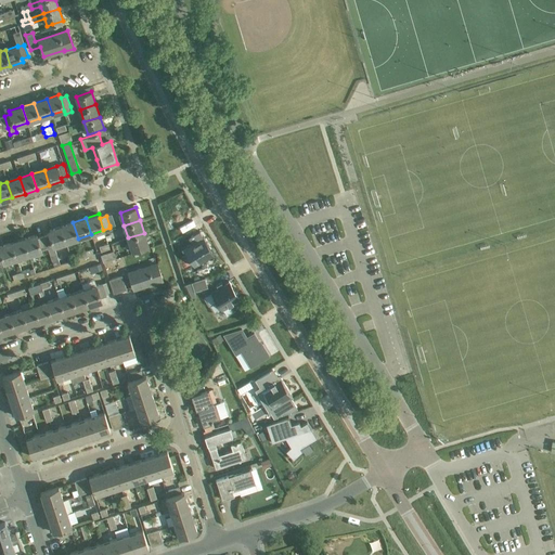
[(66,242),(78,239),(73,222),(61,227),(66,242)]
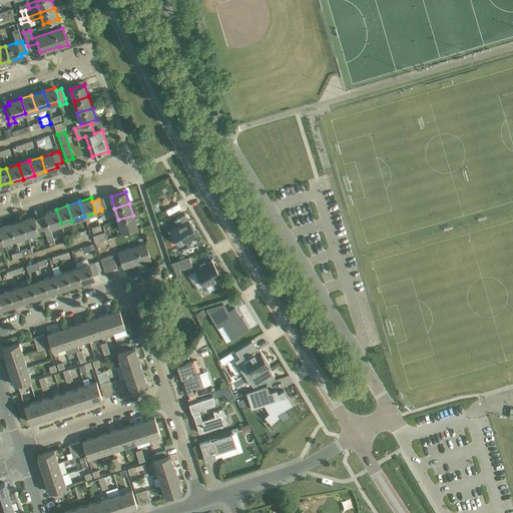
[(50,227),(61,223),(56,209),(45,212),(46,216),(40,218),(44,229),(49,246),(55,244),(50,227)]
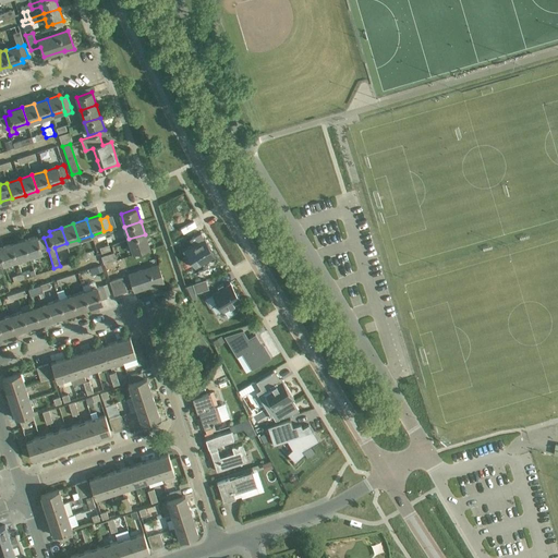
[(149,246),(145,234),(129,239),(133,252),(149,246)]
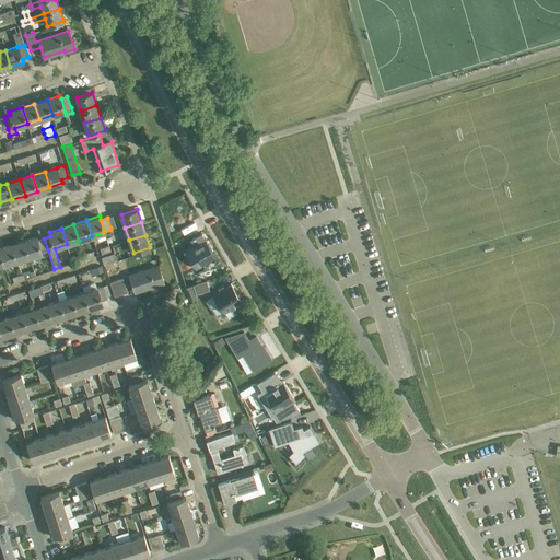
[(194,247),(187,252),(198,270),(217,259),(206,241),(205,241),(201,235),(200,236),(190,242),(194,247)]
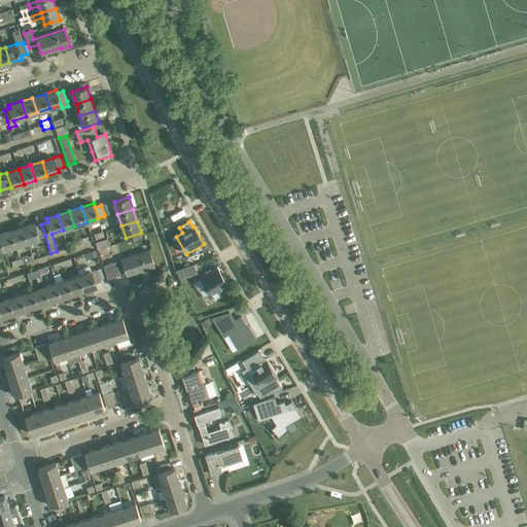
[(45,236),(41,224),(35,225),(34,222),(23,226),(27,242),(39,238),(39,237),(45,236)]
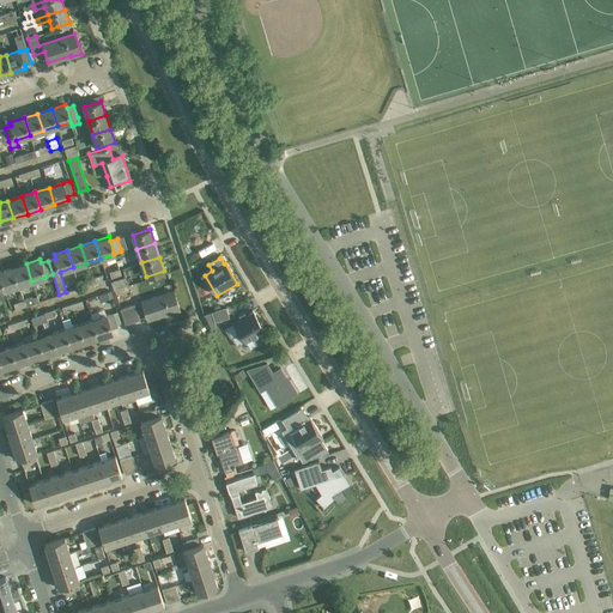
[(24,284),(31,281),(26,263),(12,268),(18,285),(19,290),(25,287),(24,284)]
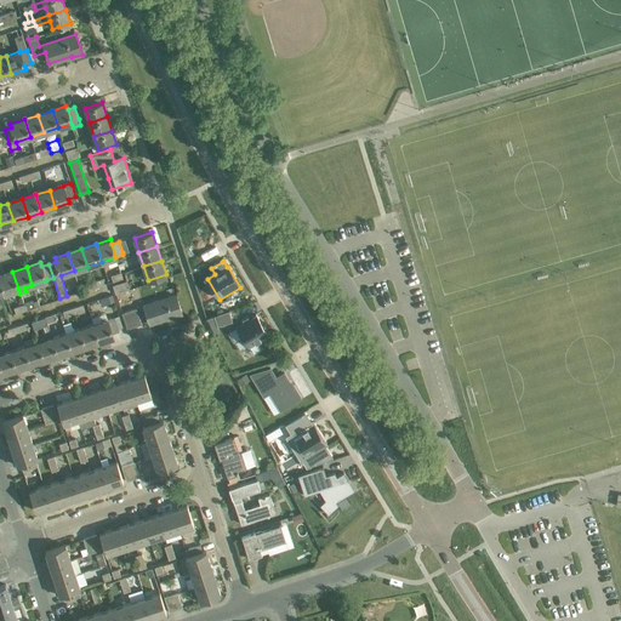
[(0,280),(4,294),(18,289),(12,272),(0,274),(0,280)]
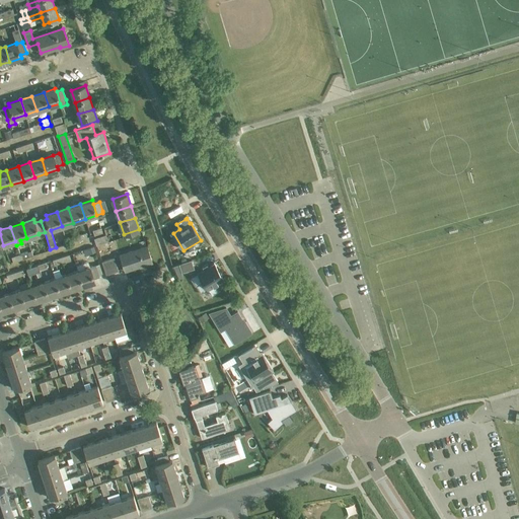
[(105,234),(99,236),(101,243),(108,241),(105,234)]
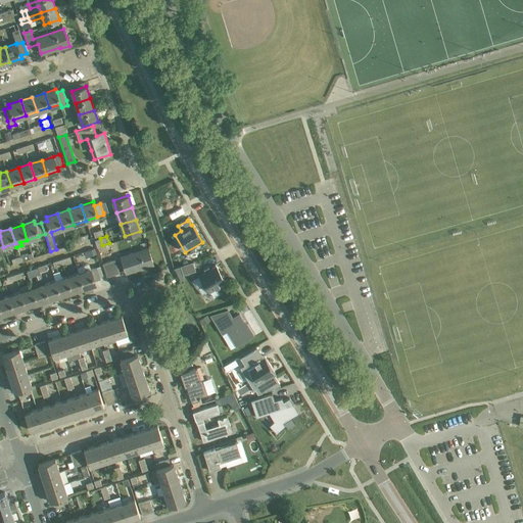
[(121,257),(126,273),(145,267),(145,268),(153,265),(148,248),(121,257)]
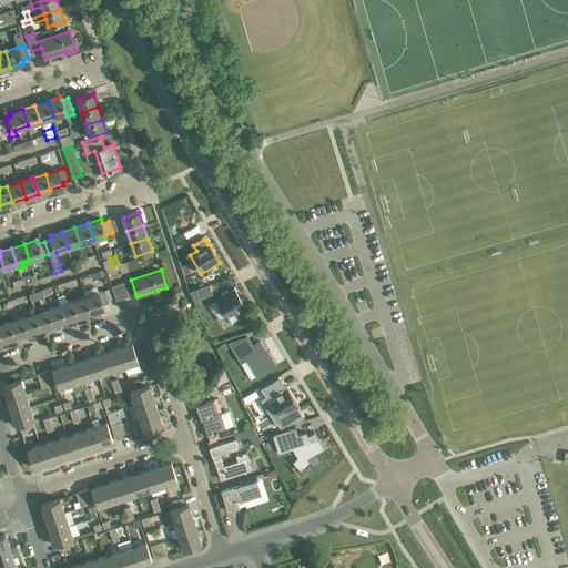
[(111,286),(117,301),(130,296),(124,282),(111,286)]
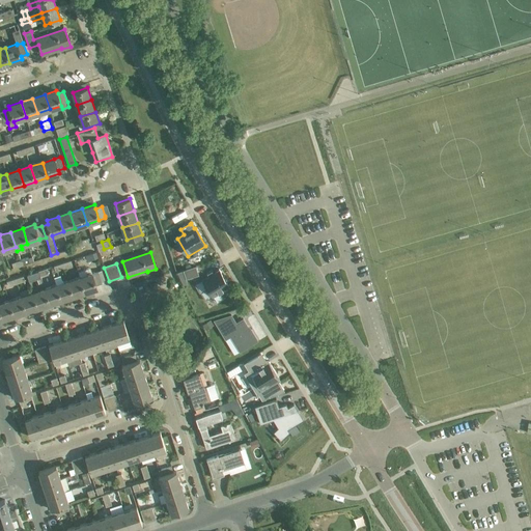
[(196,266),(183,270),(186,279),(198,275),(196,266)]
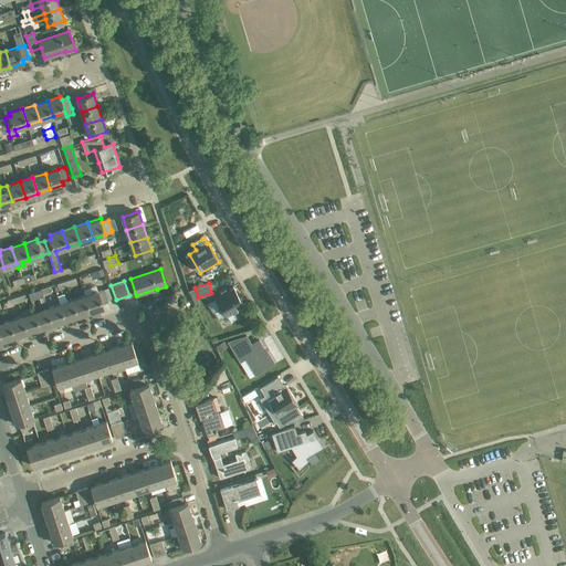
[(233,286),(215,297),(226,317),(244,305),(233,286)]
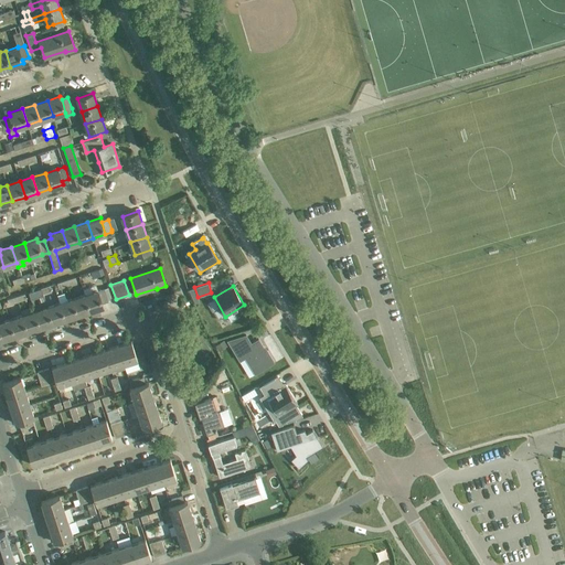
[(108,301),(105,290),(105,289),(85,295),(91,311),(103,307),(102,304),(108,301)]
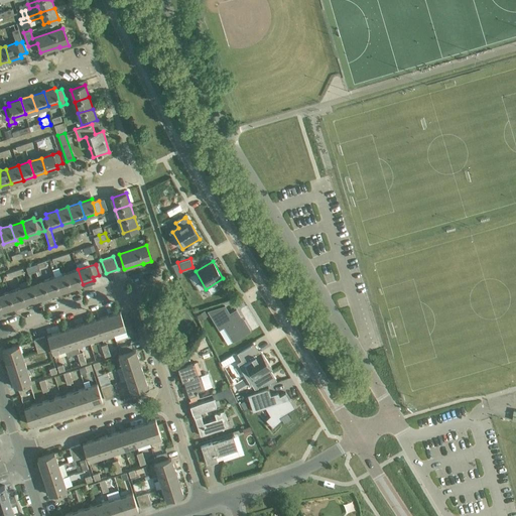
[(71,287),(83,284),(78,269),(67,273),(71,287)]
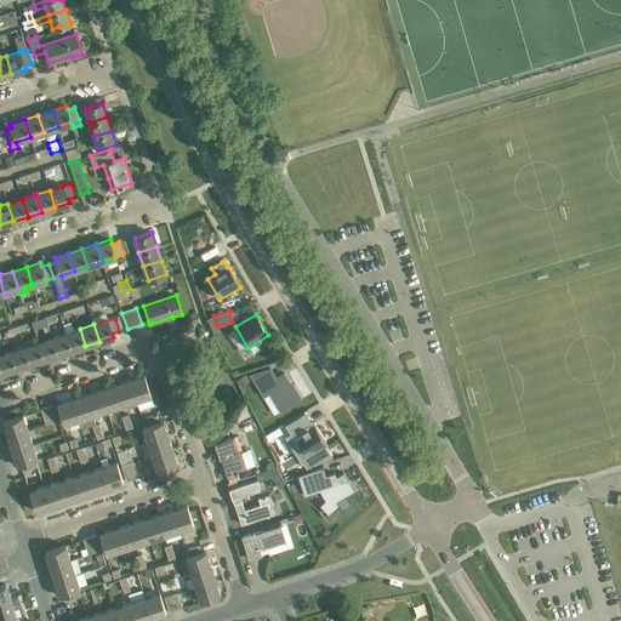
[(85,346),(80,329),(66,334),(72,351),(85,346)]
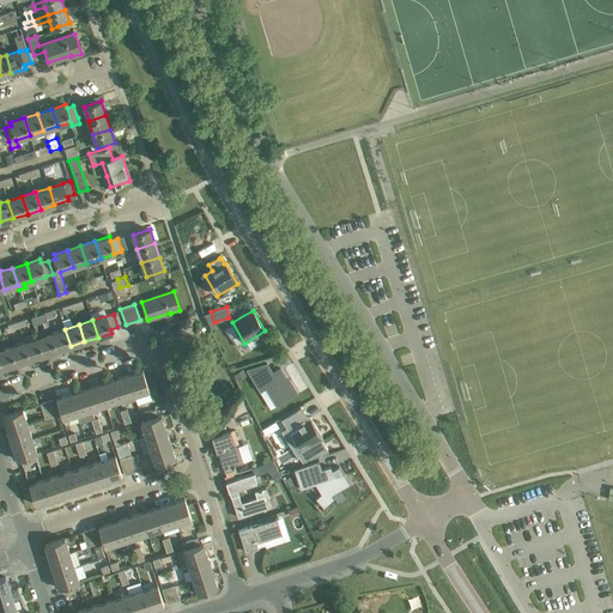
[(58,351),(71,346),(65,329),(52,333),(58,351)]
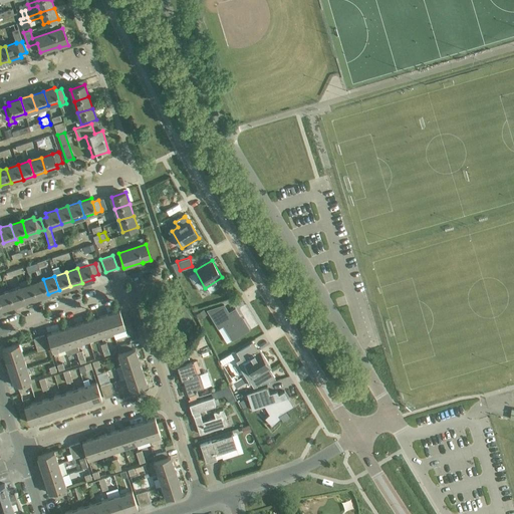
[(36,298),(48,294),(43,279),(31,283),(36,298)]
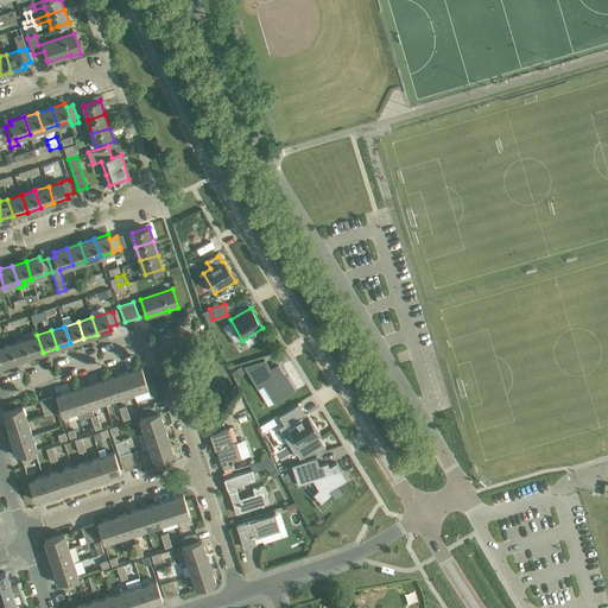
[(30,356),(43,353),(37,335),(24,340),(30,356)]
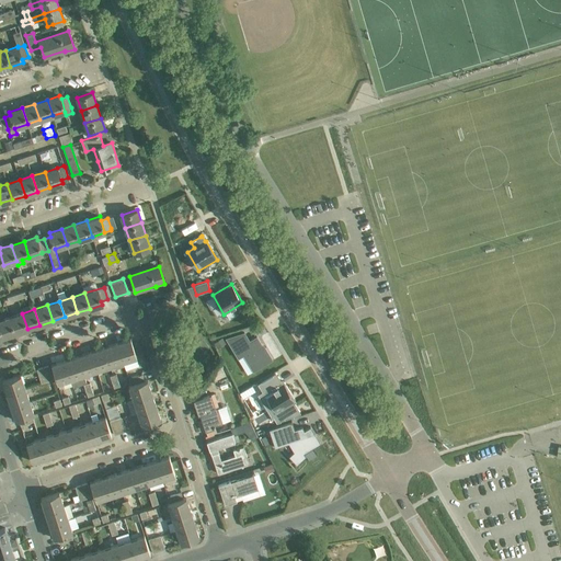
[(14,333),(27,329),(22,313),(10,317),(14,333)]
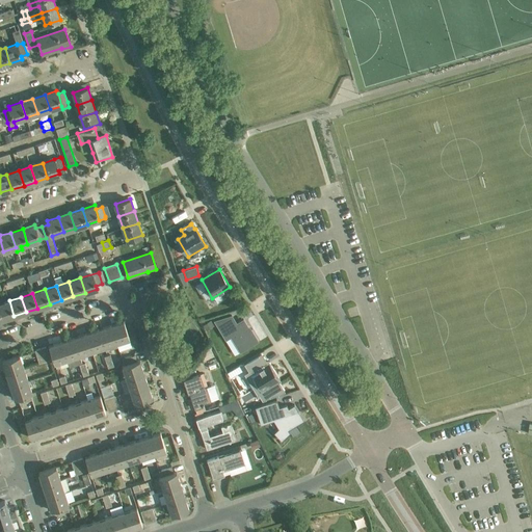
[(0,313),(2,320),(14,316),(9,300),(0,303),(0,313)]
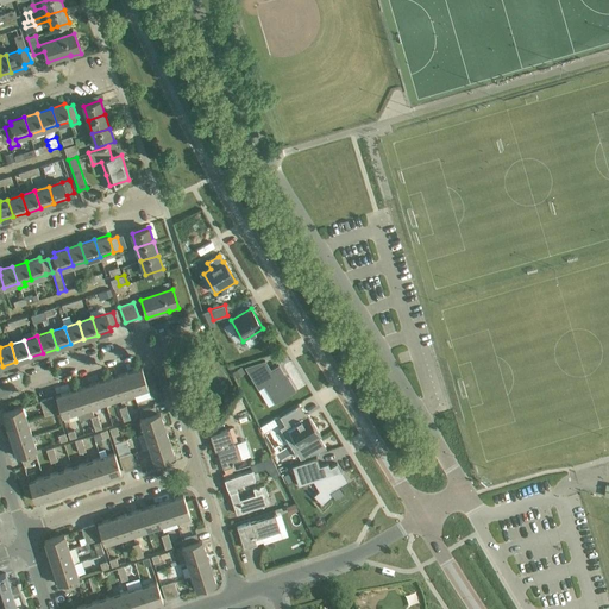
[(287,380),(278,365),(270,370),(265,360),(245,366),(253,381),(259,377),(275,402),(295,389),(288,378),(287,380)]
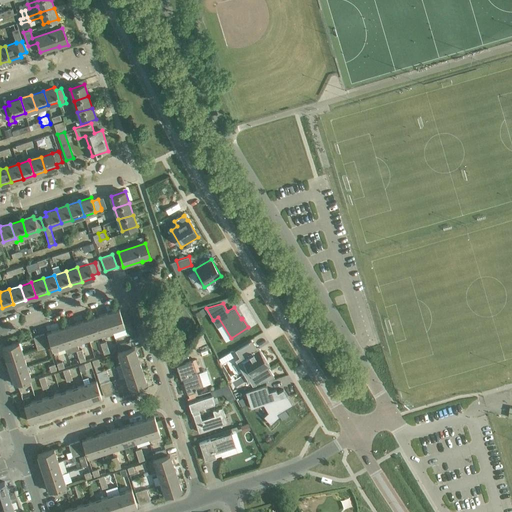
[(203,308),(196,312),(198,317),(205,313),(203,308)]
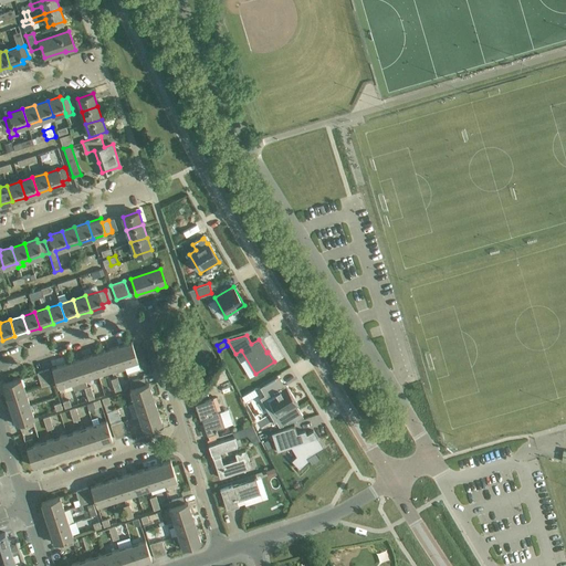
[(132,342),(118,346),(125,365),(138,360),(132,342)]
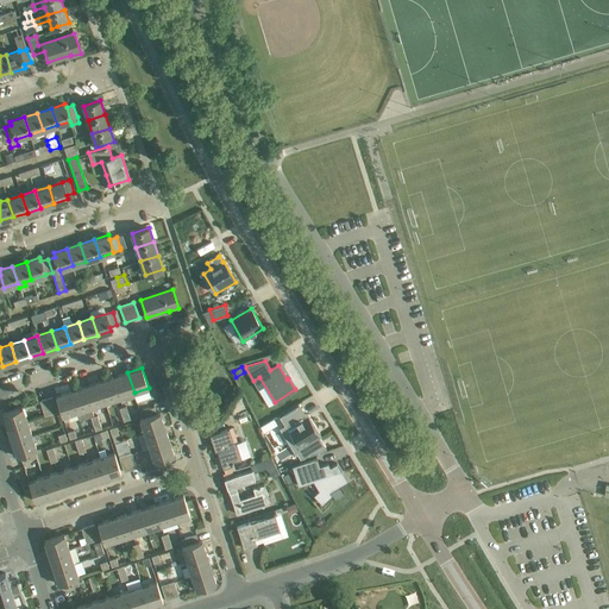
[(127,372),(113,377),(120,397),(135,393),(127,372)]
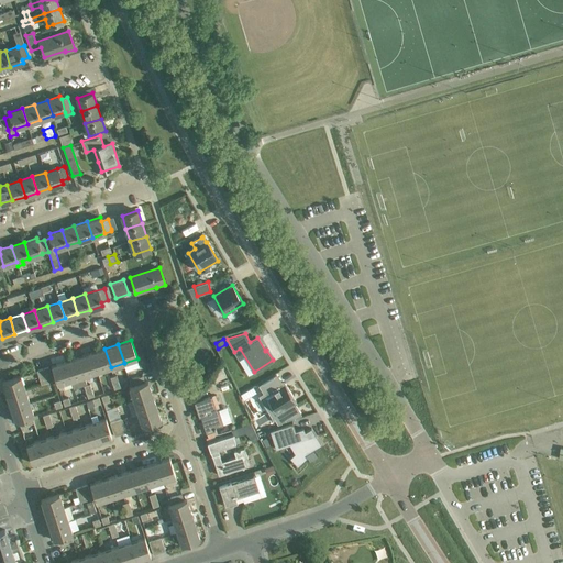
[(105,349),(91,353),(98,372),(111,367),(105,349)]
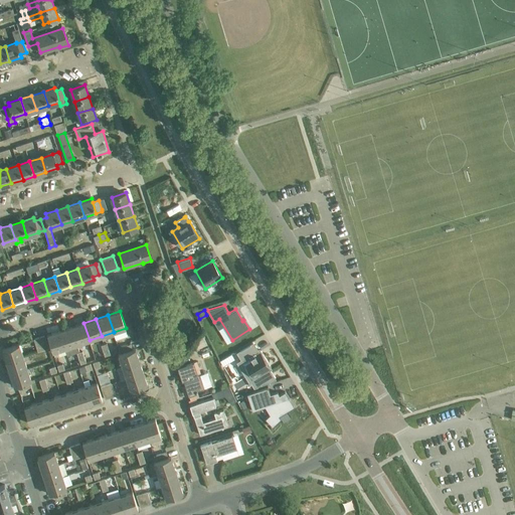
[(83,323),(71,327),(76,344),(90,340),(83,323)]
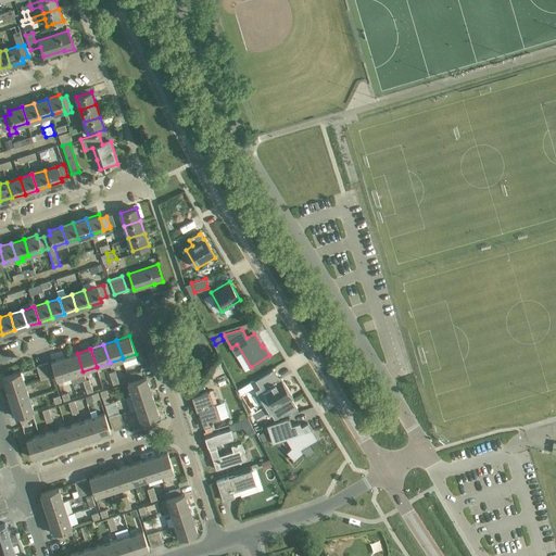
[(77,353),(64,357),(70,376),(83,371),(77,353)]
